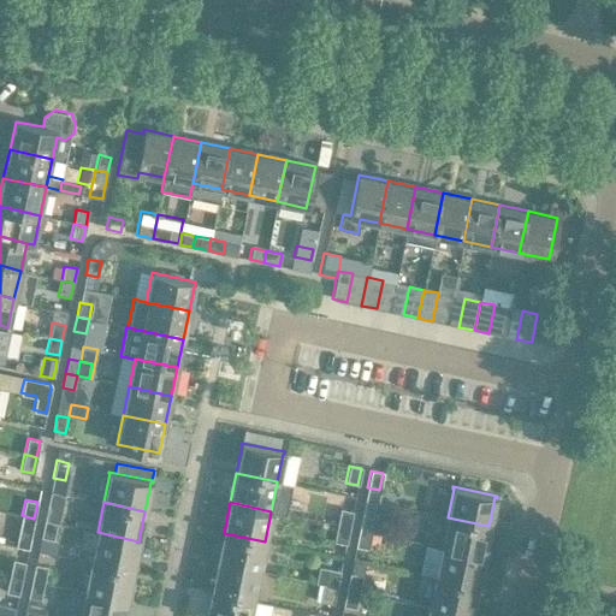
[(59,507),(47,504),(43,520),(55,522),(59,507)]
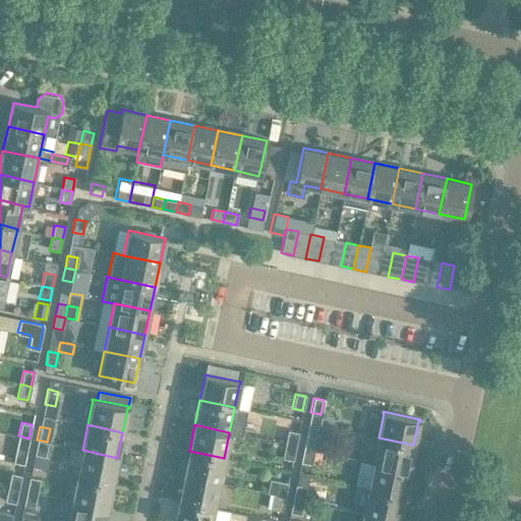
[(294,447),(297,433),(287,431),(284,445),(294,447)]
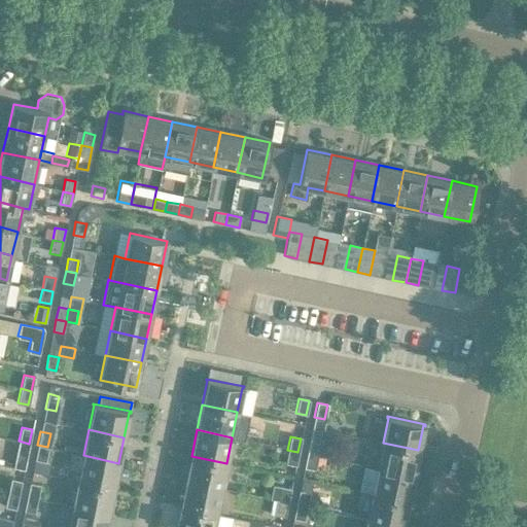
[(319,442),(309,440),(306,454),(316,456),(319,442)]
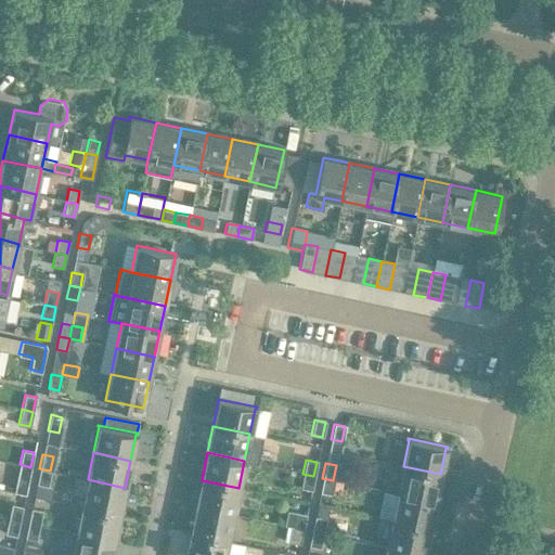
[(20,464),(13,493),(24,495),(30,467),(20,464)]
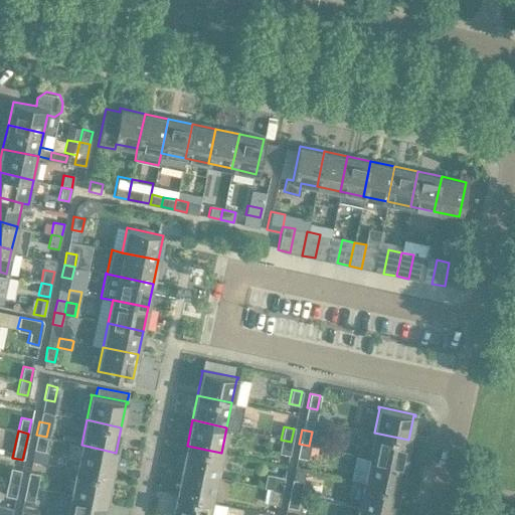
[(369,458),(403,465),(408,440),(374,433),(369,458)]
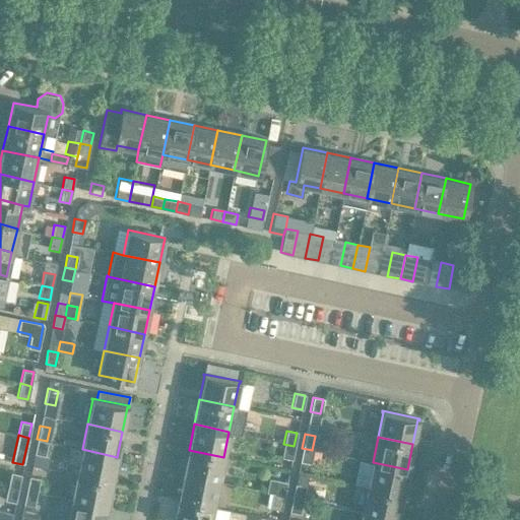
[(47,441),(37,439),(34,453),(45,455),(47,441)]
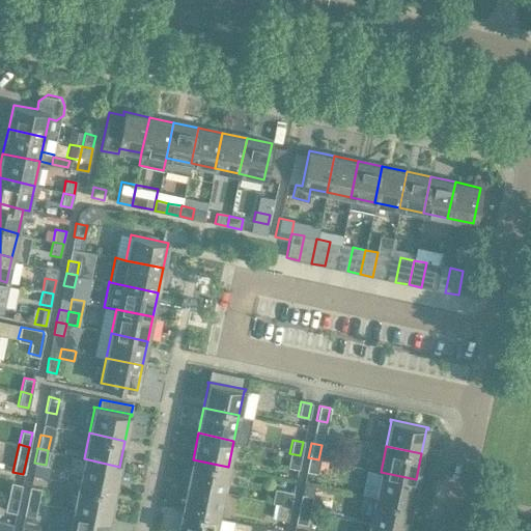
[(286,467),(297,469),(300,455),(289,453),(286,467)]
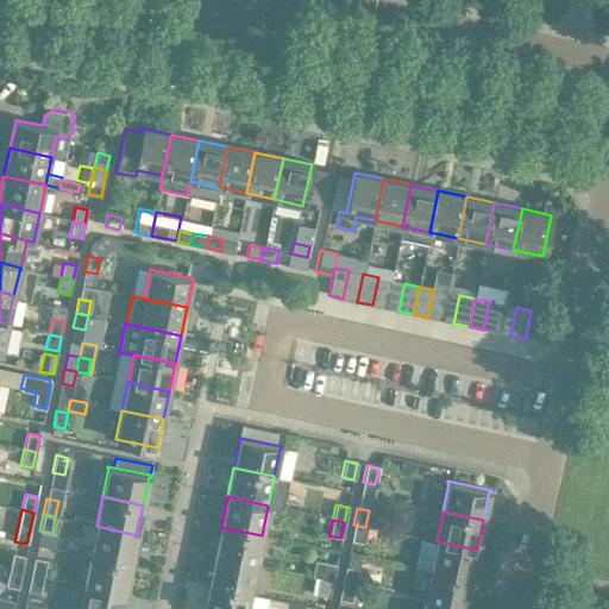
[(353,525),(350,540),(362,542),(365,527),(353,525)]
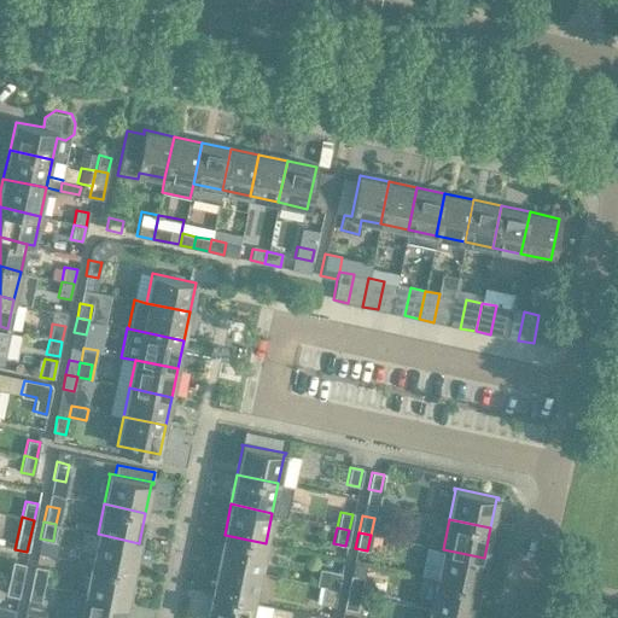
[(92,564),(133,572),(139,543),(98,534),(92,564)]
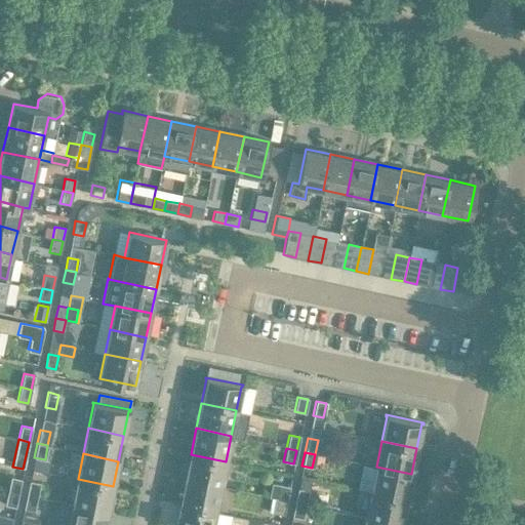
[(185,480),(219,487),(226,461),(191,454),(185,480)]
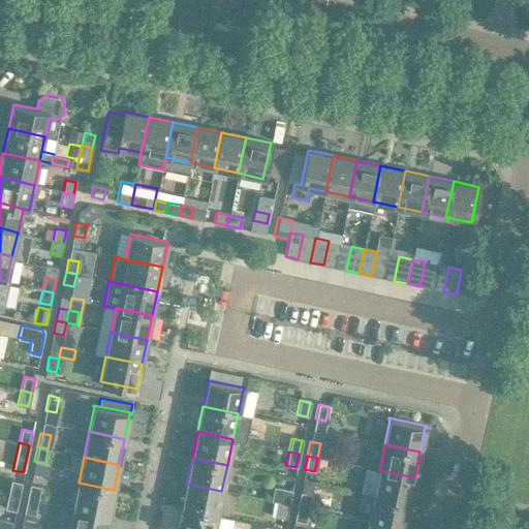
[(373,496),(409,503),(414,477),(379,470),(373,496)]
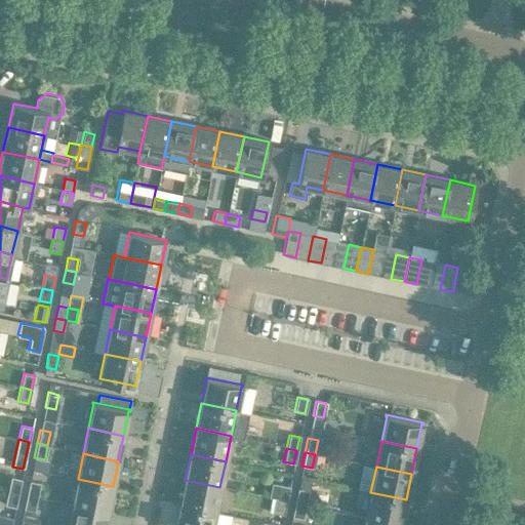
[(18,493),(21,479),(10,477),(7,491),(18,493)]
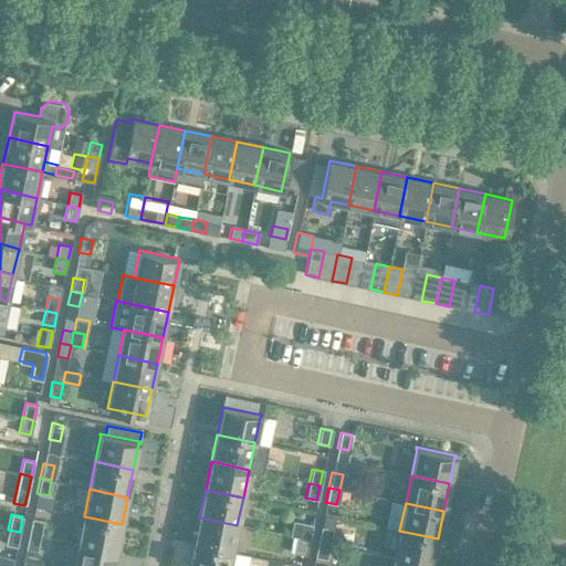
[(79,544),(116,552),(122,524),(84,516),(79,544)]
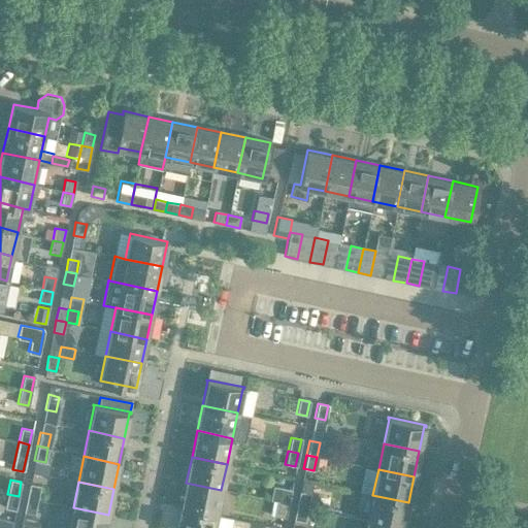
[(40,486),(30,483),(27,497),(37,499),(40,486)]
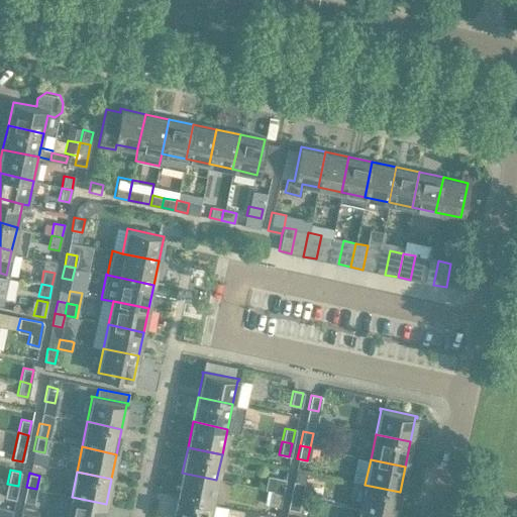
[(177,498),(211,505),(219,507),(221,498),(213,496),(216,480),(182,473),(177,498)]
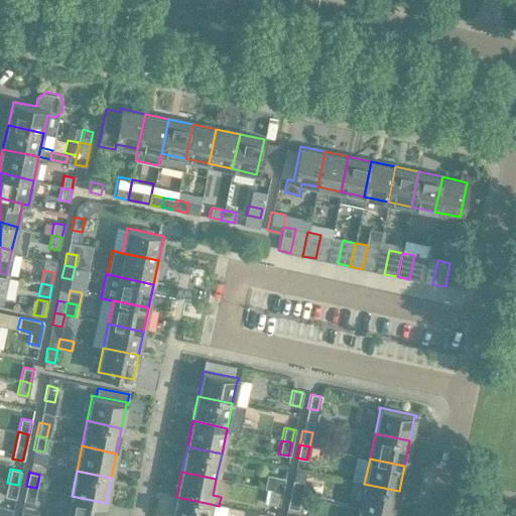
[(281,492),(284,479),(274,477),(271,490),(281,492)]
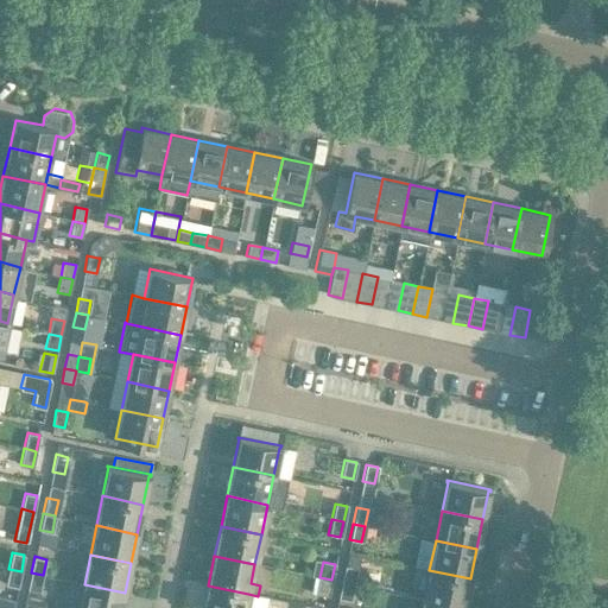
[(356,569),(344,567),(341,583),(353,584),(356,569)]
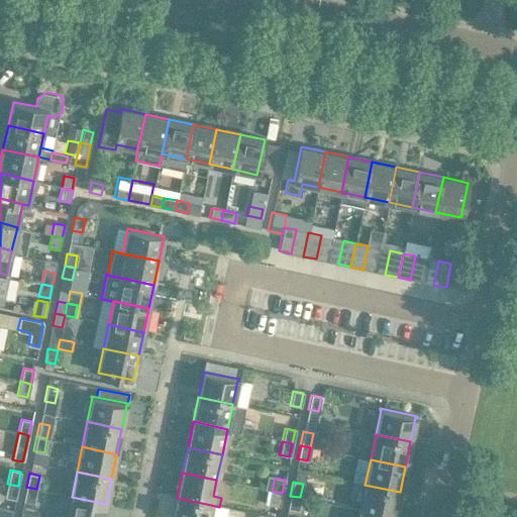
[(18,486),(7,484),(5,497),(15,499),(18,486)]
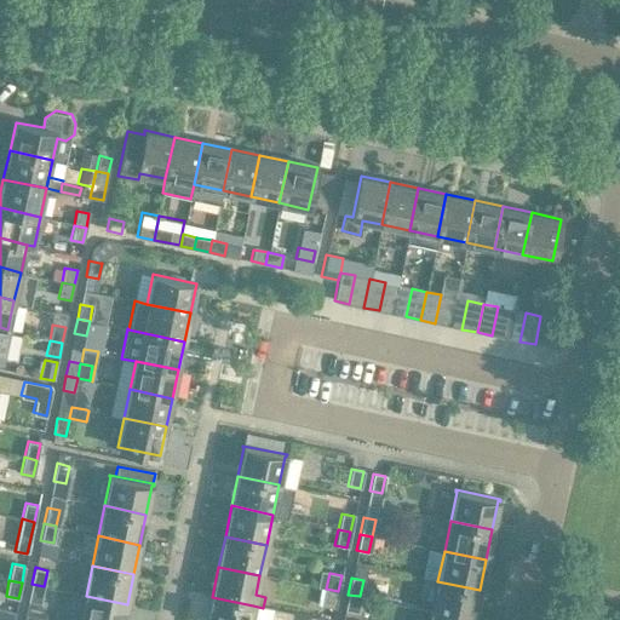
[(431,612),(472,619),(480,590),(437,581),(431,612)]
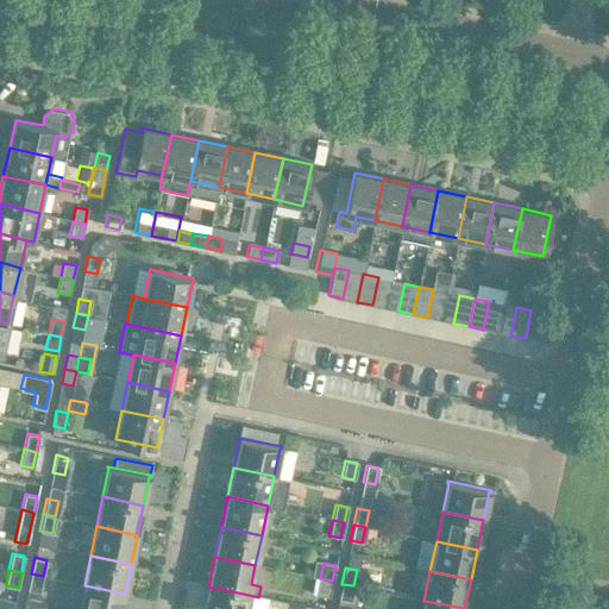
[(31,573),(27,590),(39,592),(43,576),(31,573)]
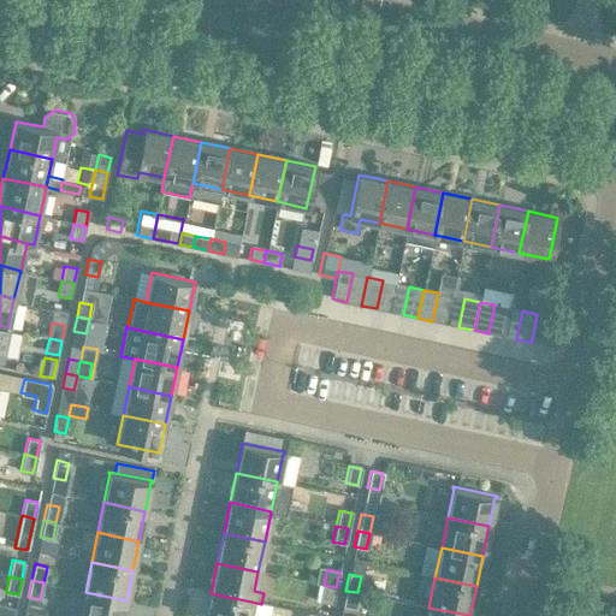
[(336,587),(324,585),(320,602),(332,604),(336,587)]
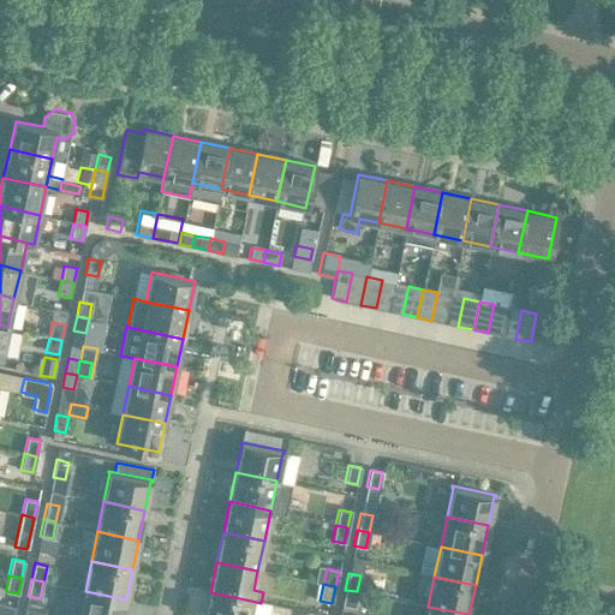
[(345,590),(341,605),(353,608),(357,591),(345,590)]
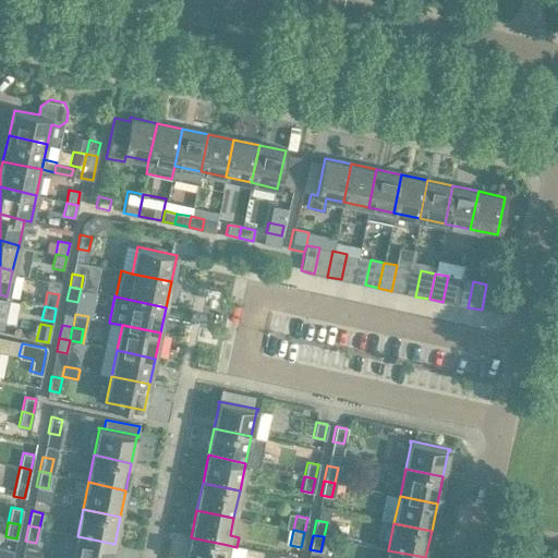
[(72,557),(110,557),(114,544),(77,536),(72,557)]
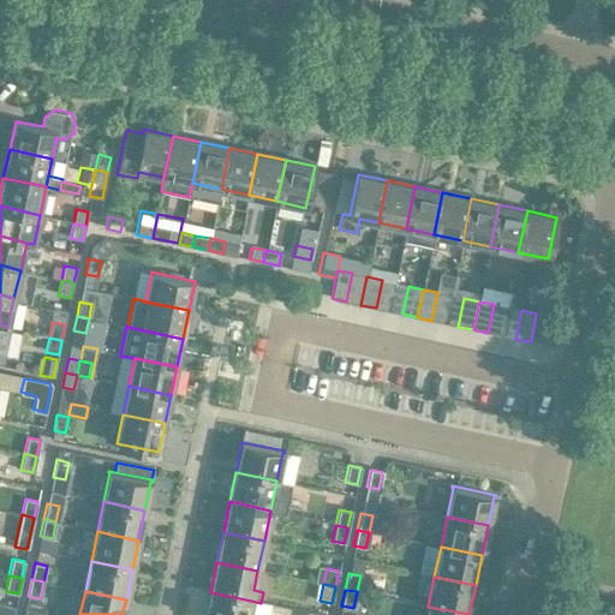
[(248,614),(251,601),(210,592),(206,614),(248,614)]
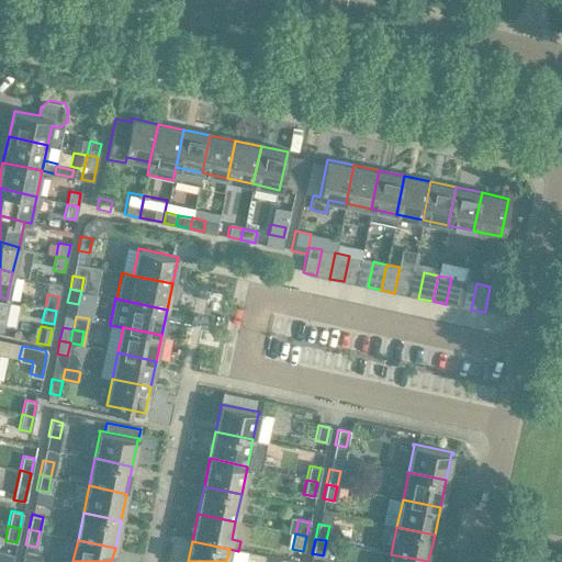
[(0,552),(0,561),(13,561),(15,555),(0,552)]
